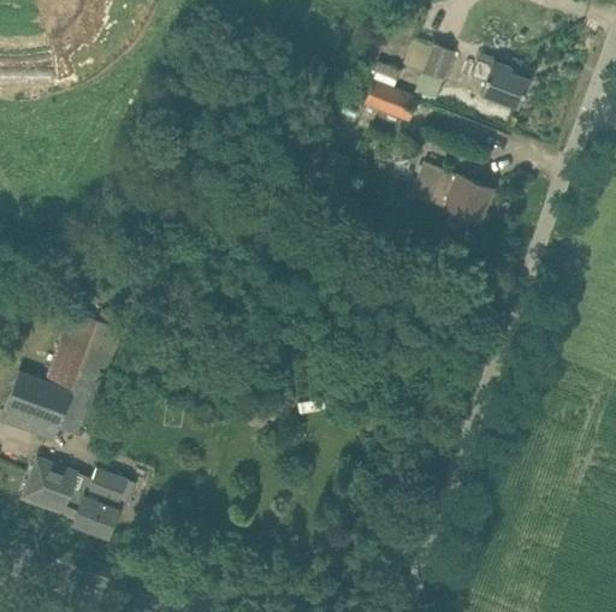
[(433,46),(422,73),(444,82),(455,54),(433,46)]
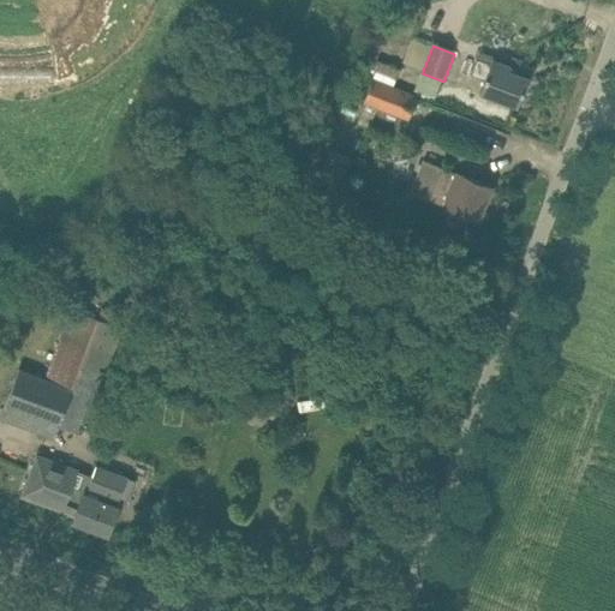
[(484,82),(479,95),(518,109),(529,79),(508,72),(511,69),(493,61),(491,67),(477,61),(472,77),(484,82)]
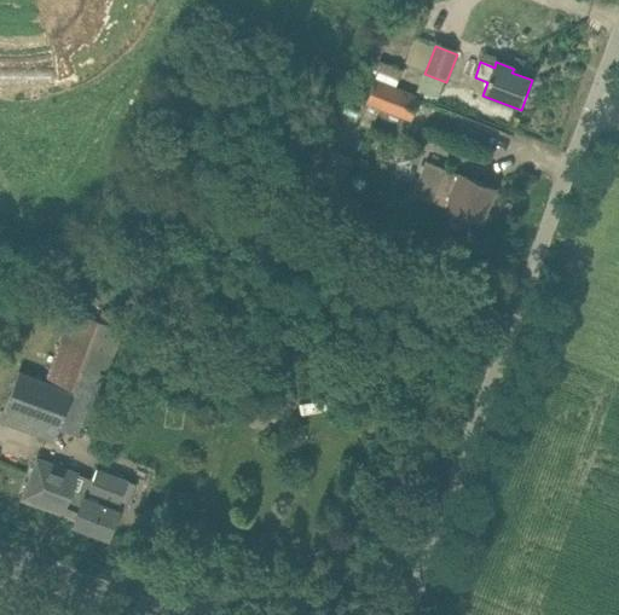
[(382,63),(374,82),(394,91),(401,71),(382,63)]
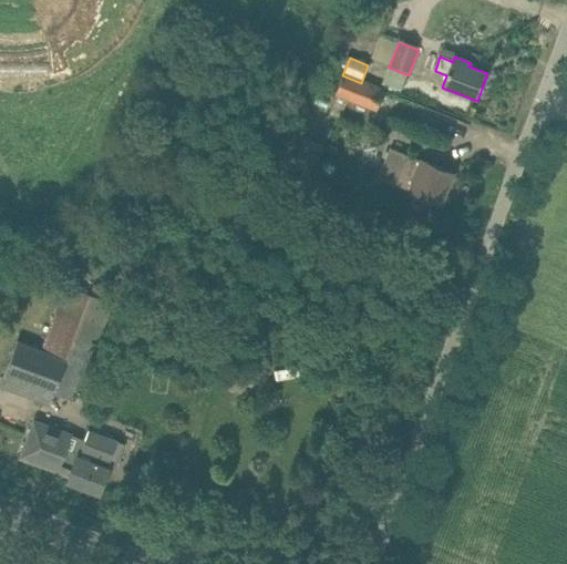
[(361,83),(342,75),(334,96),(375,113),(384,92),(361,83)]
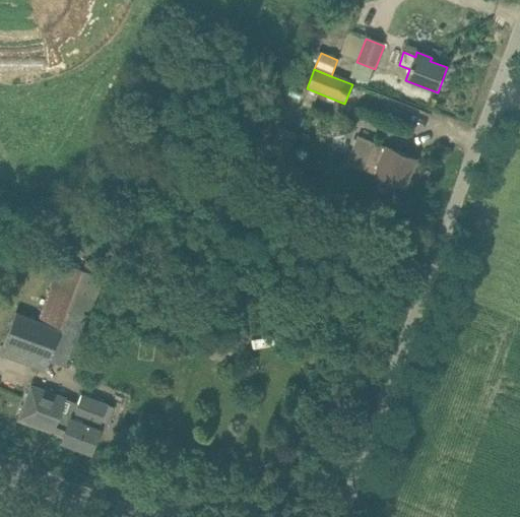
[(278,129),(263,168),(282,176),(298,137),(278,129)]
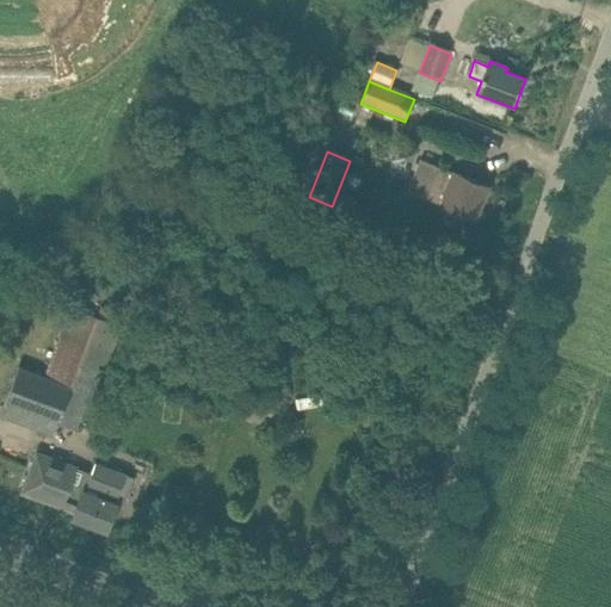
[(407,193),(440,206),(476,221),(489,187),(452,173),(420,160),(407,193)]
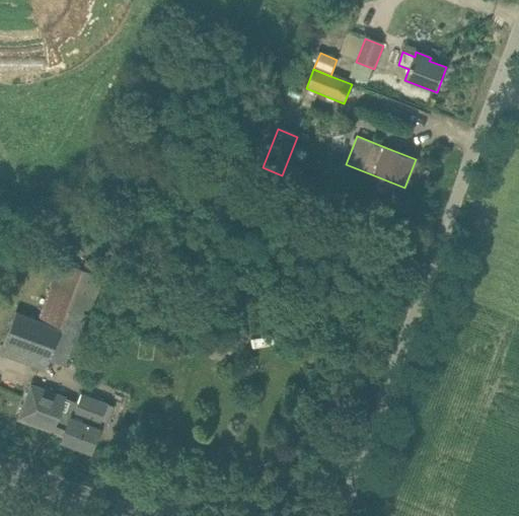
[(320,197),(322,193),(320,192),(315,191),(309,207),(315,209),(320,197)]
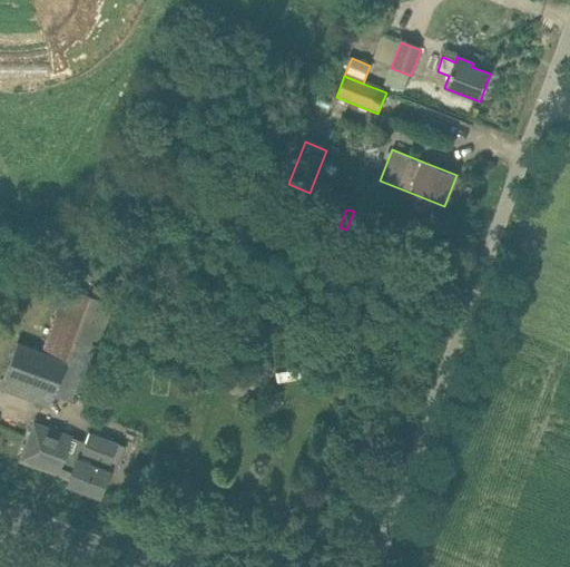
[(112,308),(107,306),(111,294),(91,287),(88,295),(65,286),(40,354),(17,345),(0,392),(50,410),(53,400),(71,407),(85,371),(89,372),(112,308)]
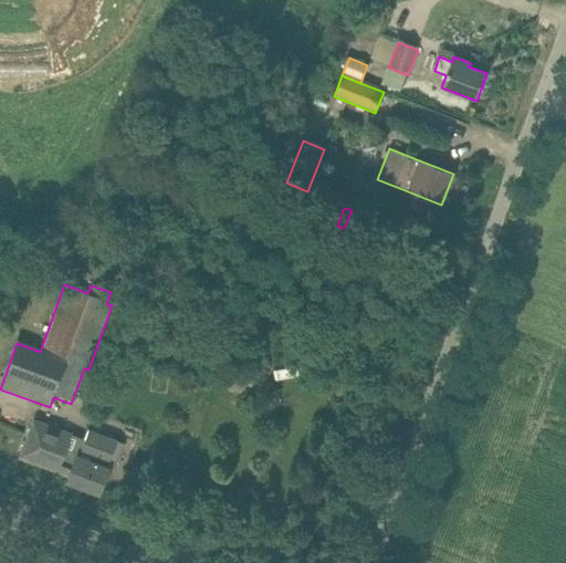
[(148,355),(146,346),(133,348),(134,357),(148,355)]
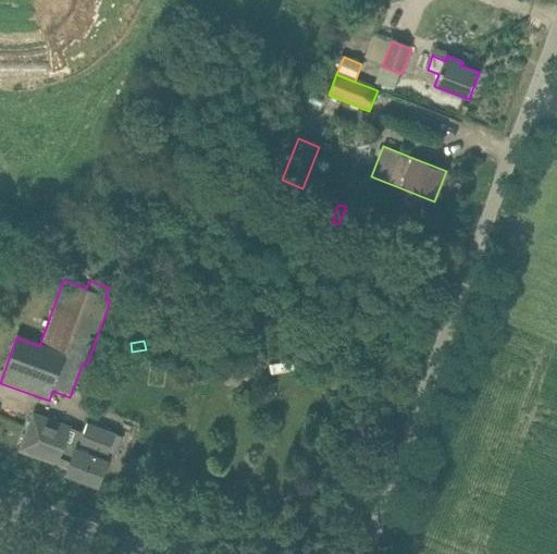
[(97,485),(106,463),(107,459),(75,448),(74,451),(67,448),(74,430),(33,414),(19,452),(67,470),(65,474),(97,485)]
